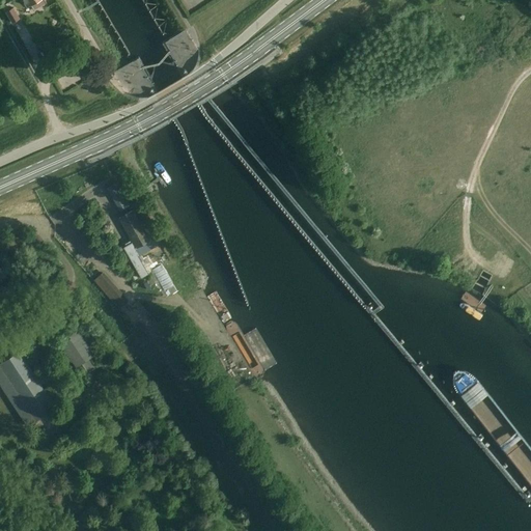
[(23,0),(27,6),(30,4),(33,10),(46,3),(44,0),(23,0)]
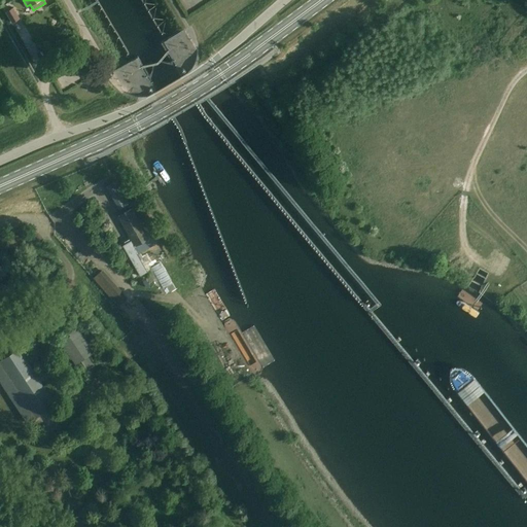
[(19,19),(12,7),(5,11),(11,23),(19,19)]
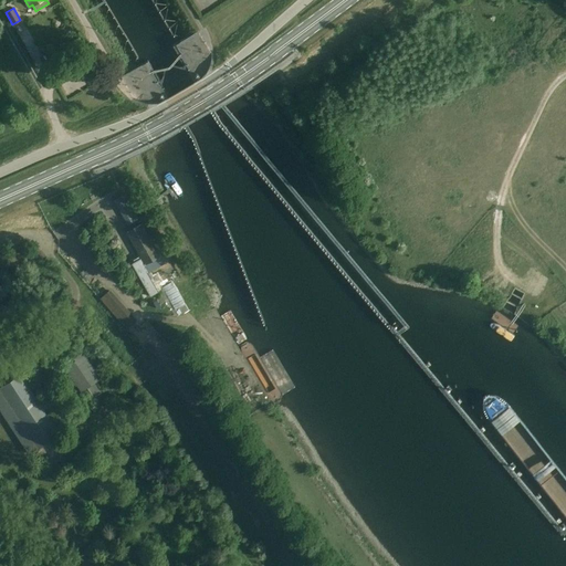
[(142,224),(134,229),(126,233),(144,263),(148,272),(164,263),(159,255),(159,254),(142,224)]
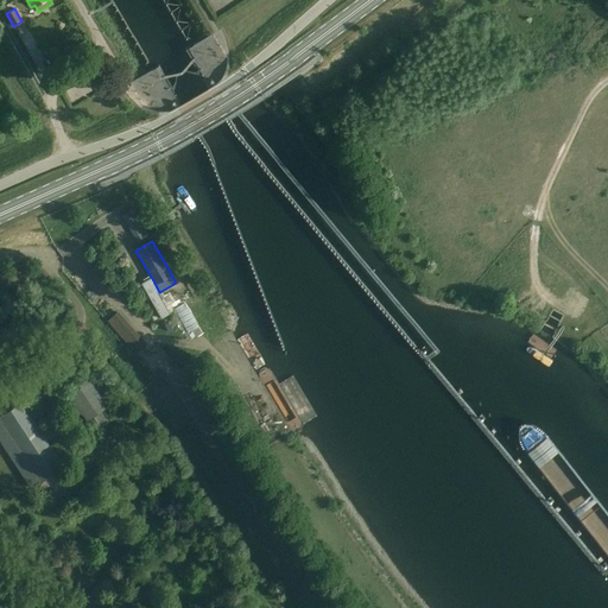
[(89,290),(84,295),(92,301),(95,297),(94,296),(95,295),(92,290),(90,292),(89,290)]
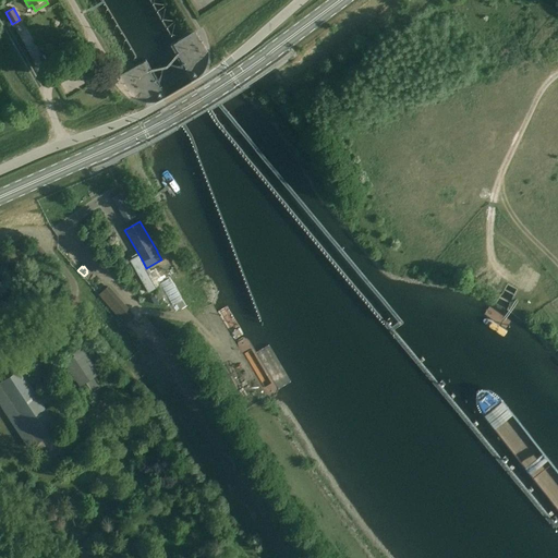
[(108,286),(97,294),(124,325),(134,316),(108,286)]
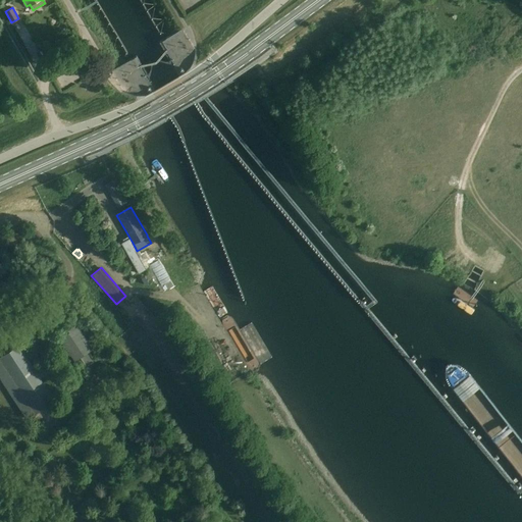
[(94,361),(88,351),(92,348),(75,325),(58,336),(74,360),(79,357),(86,367),(94,361)]
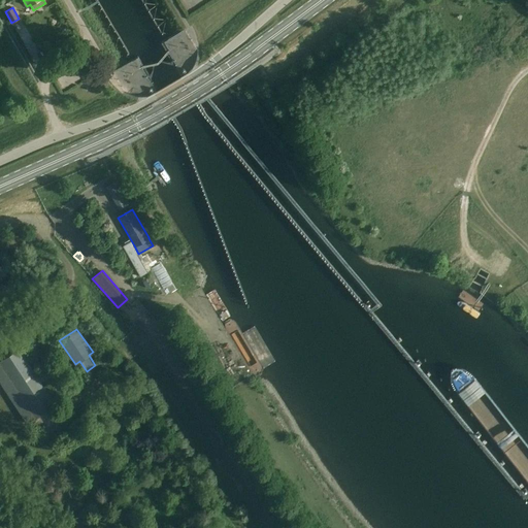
[(0,360),(0,382),(28,423),(56,404),(18,349),(0,360)]
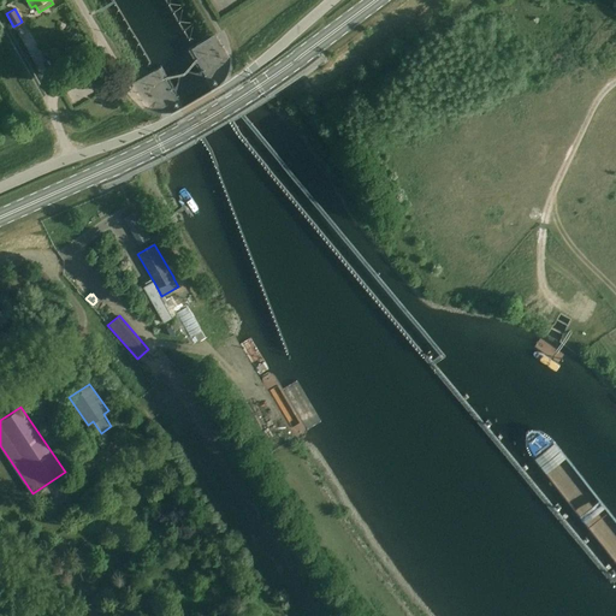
[(70,545),(61,537),(49,548),(58,556),(70,545)]
